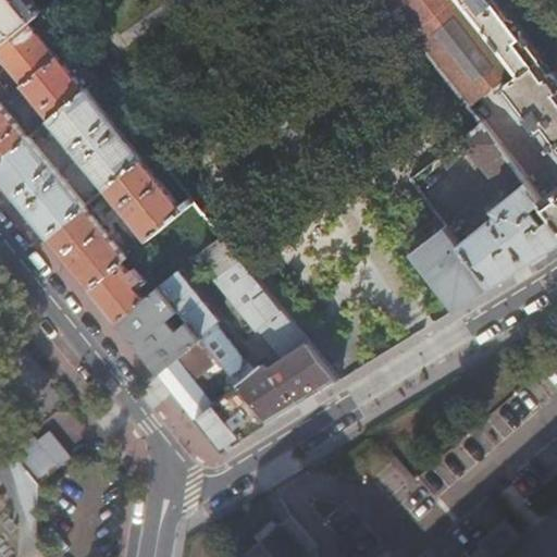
[(0,0),(0,19),(8,29),(0,36),(0,47),(41,13),(29,0),(0,0)]
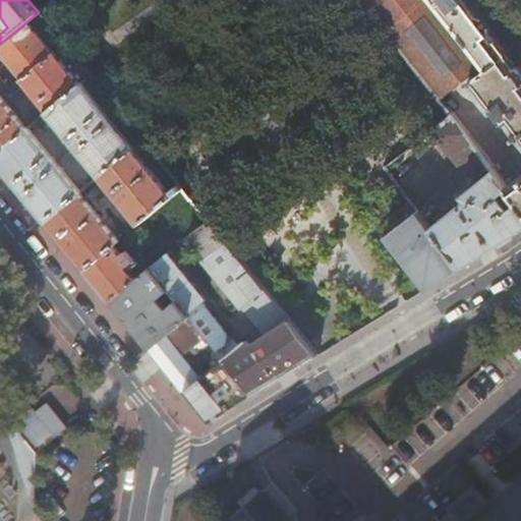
[(385,33),(427,87),(437,99),(485,62),(437,0),(357,0),(384,33),(385,33)]
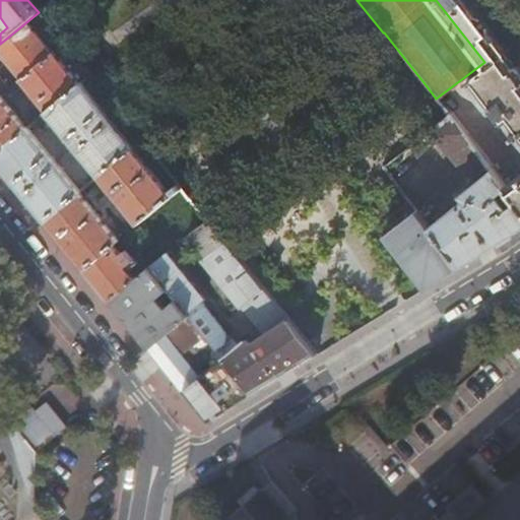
[(436,0),(484,62),(489,66),(490,67),(508,53),(467,0),(436,0)]
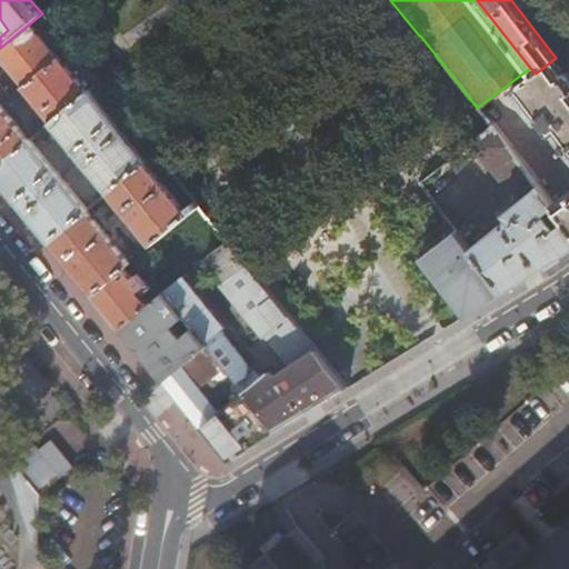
[(70,49),(42,13),(0,48),(0,57),(21,83),(19,85),(15,82),(0,93),(0,106),(8,100),(15,95),(22,88),(60,57),(70,49)]
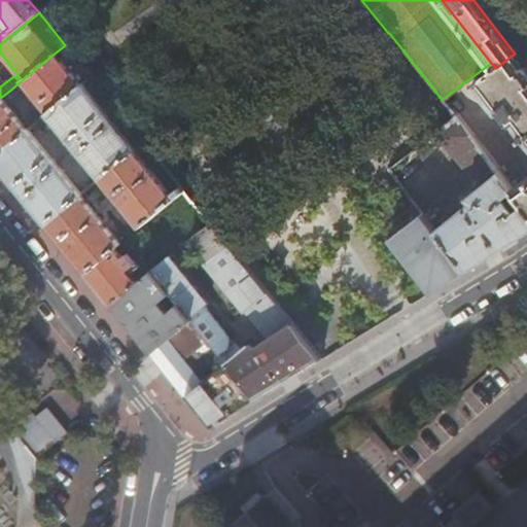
[(81,84),(56,53),(21,81),(46,113),(81,84)]
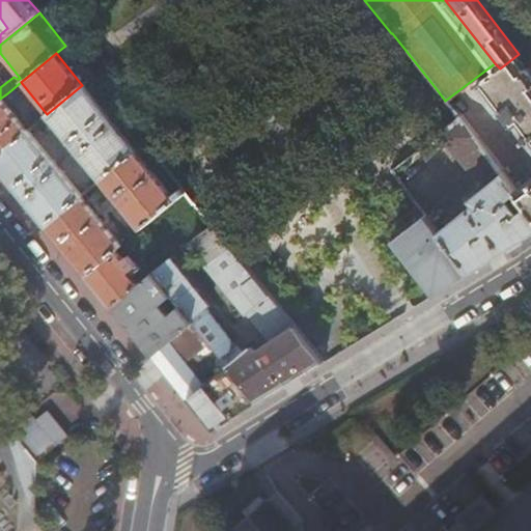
[(530,177),(516,190),(530,208),(530,70),(519,54),(500,68),(499,67),(478,84),(530,154),(530,177)]
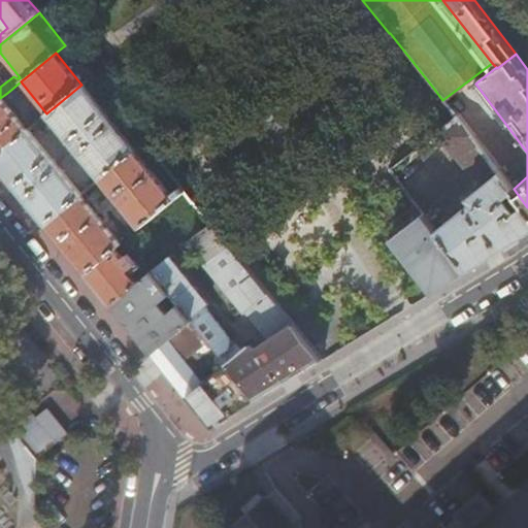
[(134,150),(81,85),(46,113),(99,179),(134,150)]
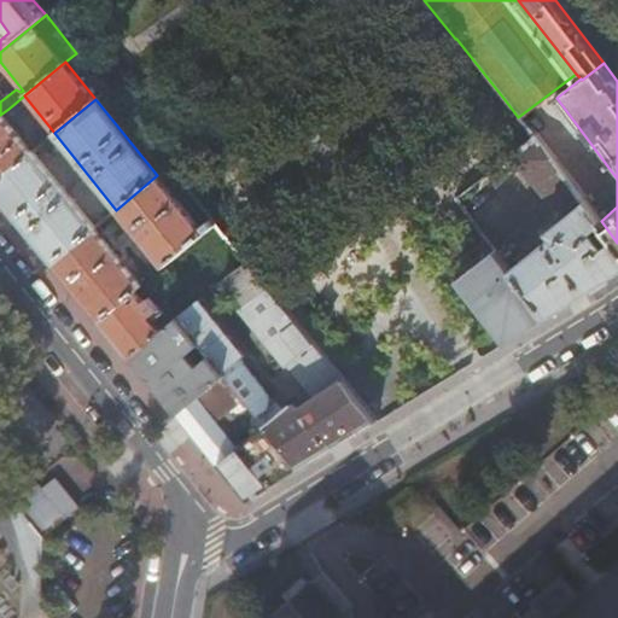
[(16,103),(9,109),(13,114),(21,109),(16,103)]
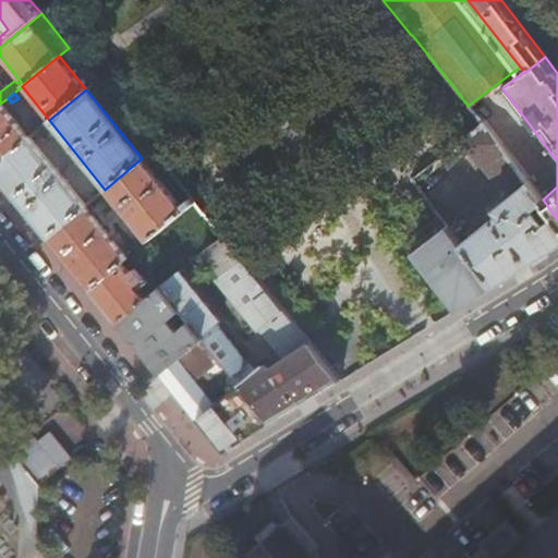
[(0,104),(0,160),(28,138),(0,104)]
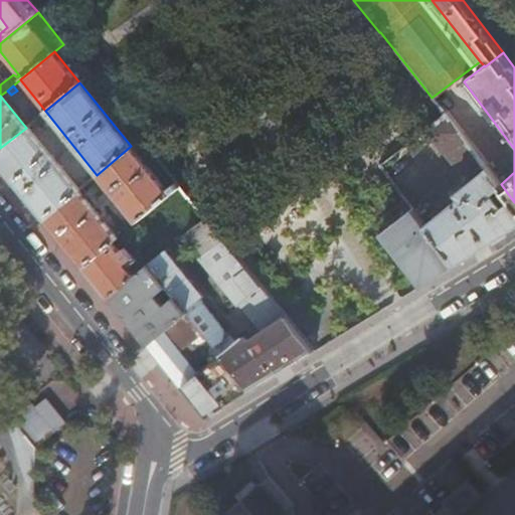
[(424,223),(456,264),(514,225),(514,202),(501,184),(448,118),(428,132),(462,175),(467,172),(472,180),(455,193),(458,197),(424,223)]
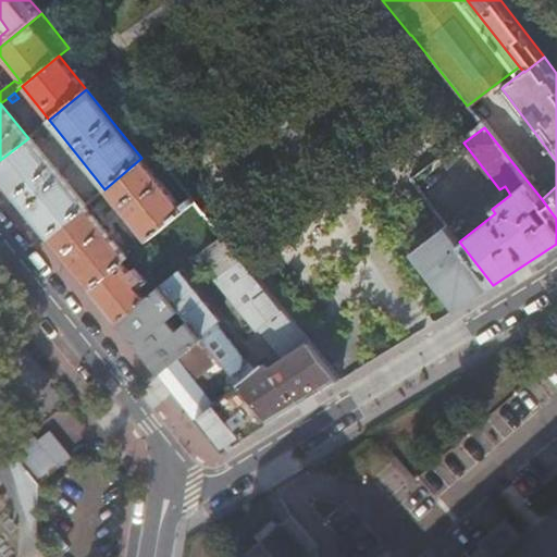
[(28,138),(0,160),(0,177),(48,237),(85,206),(29,137),(28,138)]
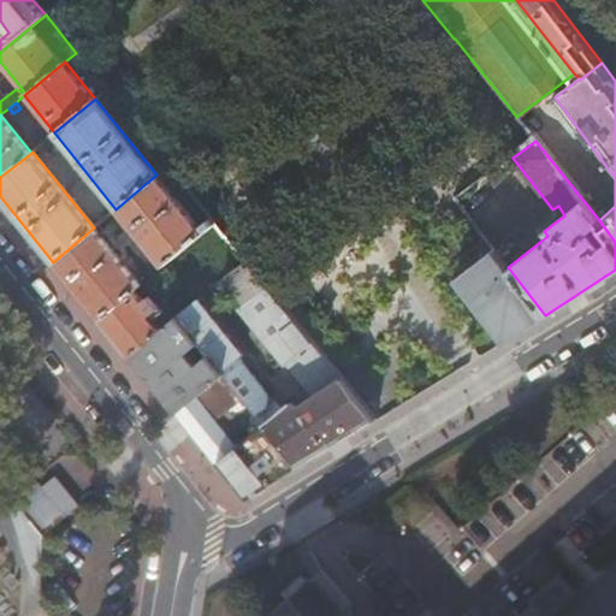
[(157,175),(116,209),(163,267),(189,246),(203,232),(157,175)]
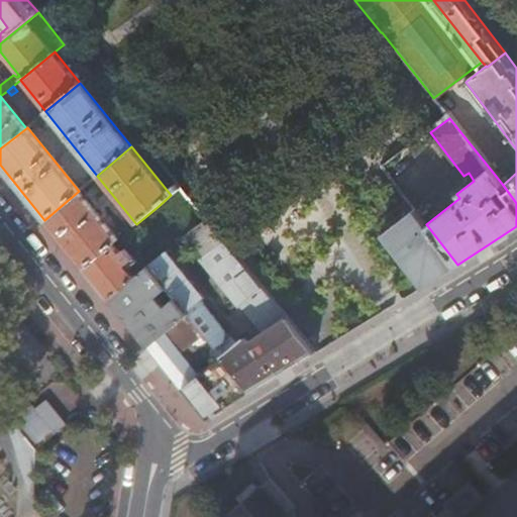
[(180,188),(171,195),(159,206),(185,237),(190,232),(205,220),(180,188)]
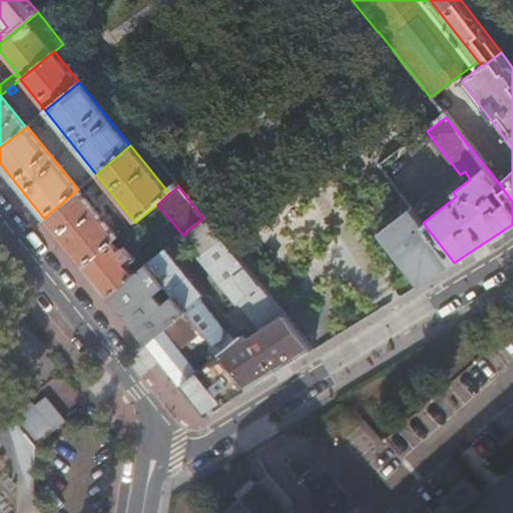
[(78,189),(44,218),(82,266),(111,241),(116,237),(78,189)]
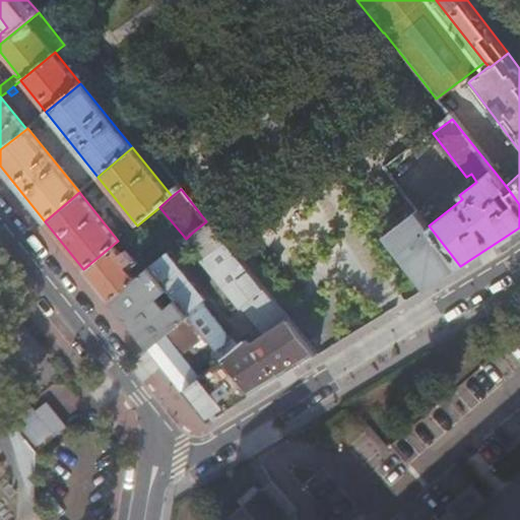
[(410,202),(379,229),(426,288),(460,266),(429,225),(410,202)]
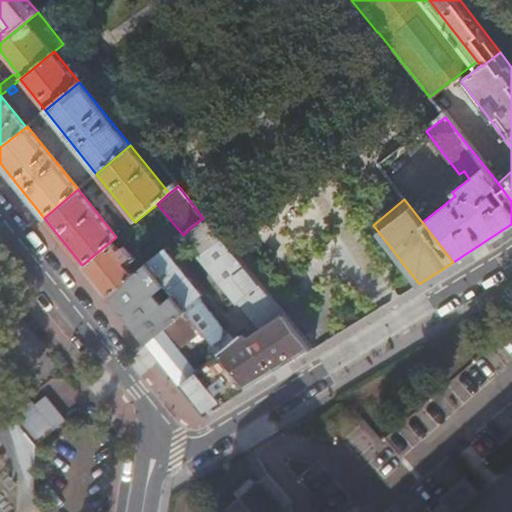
[(310,349),(203,218),(188,230),(205,250),(198,257),(236,304),(238,303),(260,329),(246,338),(242,334),(234,340),(228,332),(226,333),(196,298),(200,295),(164,250),(152,260),(147,264),(164,285),(172,295),(185,311),(200,329),(218,353),(247,388),(310,349)]
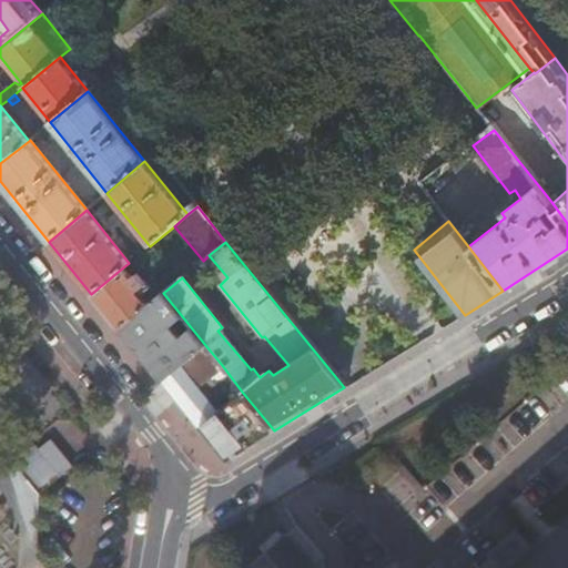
[(159,256),(150,246),(141,253),(149,264),(159,256)]
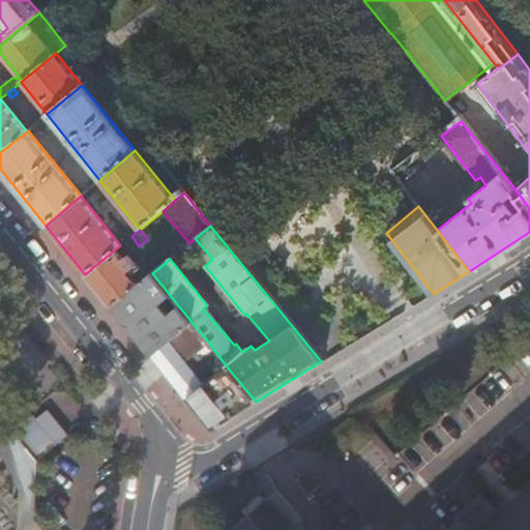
[(115,249),(85,274),(112,307),(138,286),(130,276),(140,269),(129,257),(134,253),(130,248),(126,253),(124,251),(119,255),(115,249)]
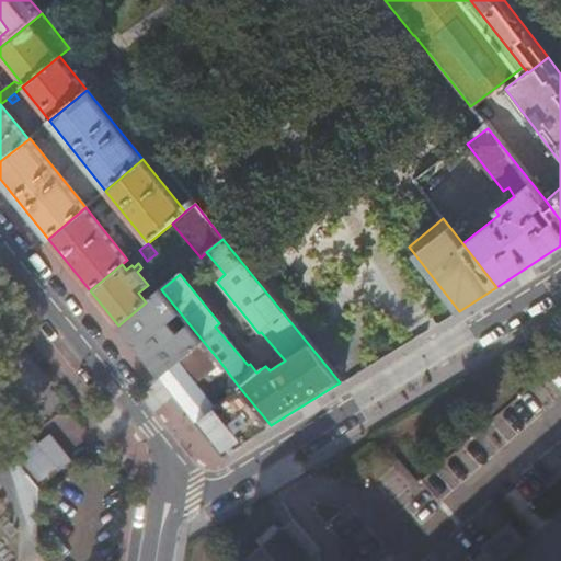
[(167,285),(180,274),(170,263),(158,273),(167,285)]
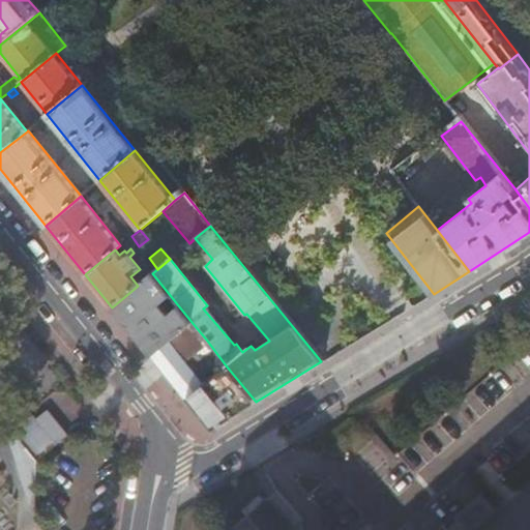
[(138,286),(112,307),(151,355),(192,322),(178,305),(172,311),(168,306),(165,308),(160,303),(170,295),(152,273),(138,286)]
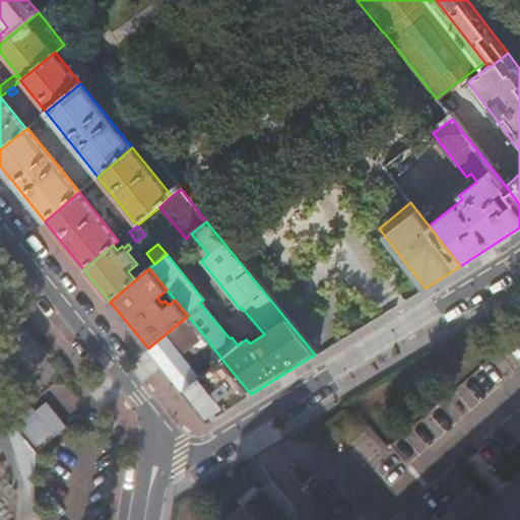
[(188,316),(148,348),(207,421),(251,394),(221,359),(200,377),(181,352),(203,334),(188,316)]
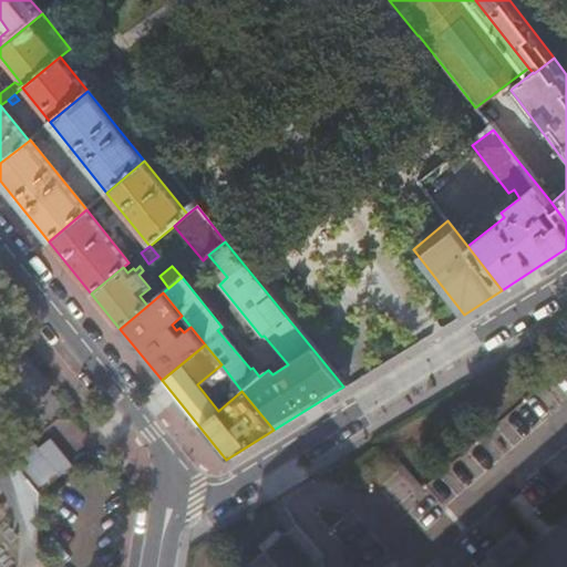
[(241,391),(222,364),(197,384),(218,411),(241,391)]
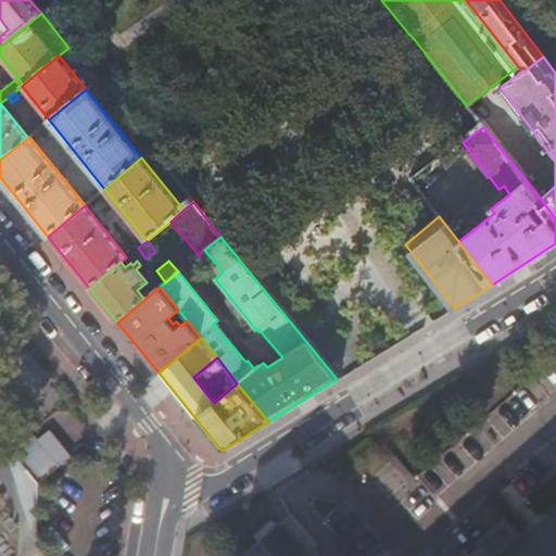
[(15,454),(8,457),(32,532),(37,530),(40,484),(15,454)]
